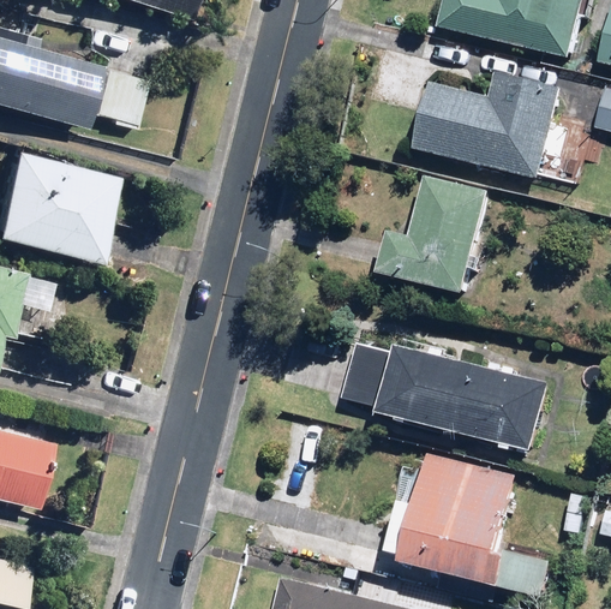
[(135,0),(178,13),(181,0),(135,0)]
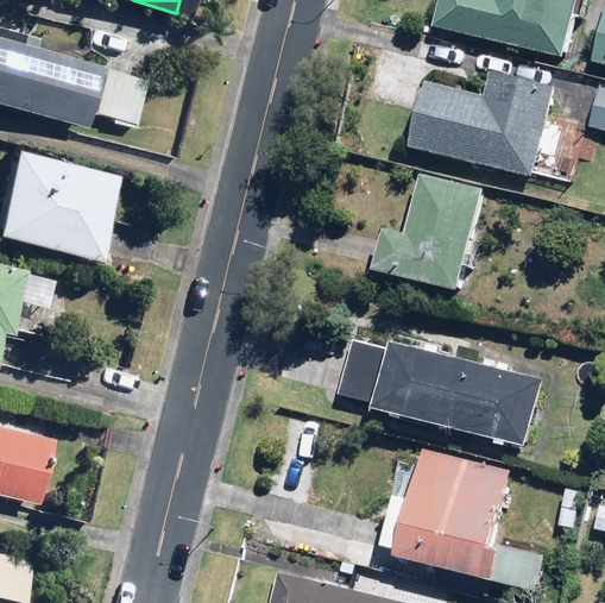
[(434,0),(428,29),(559,60),(569,16),(578,18),(581,0),(434,0)]
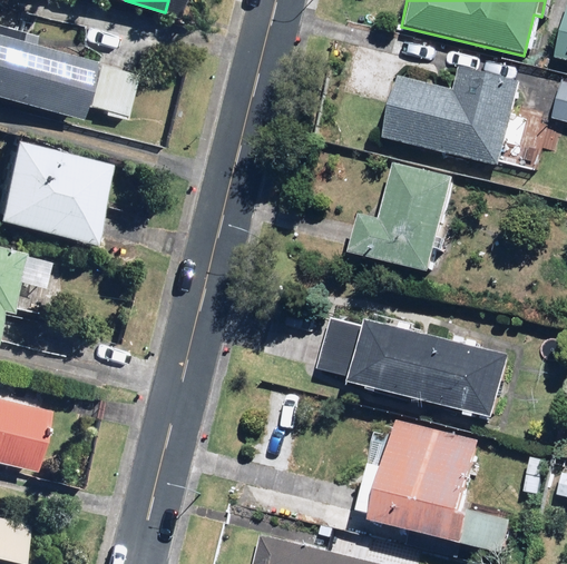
[(565,0),(551,59),(566,62),(566,0),(565,0)]
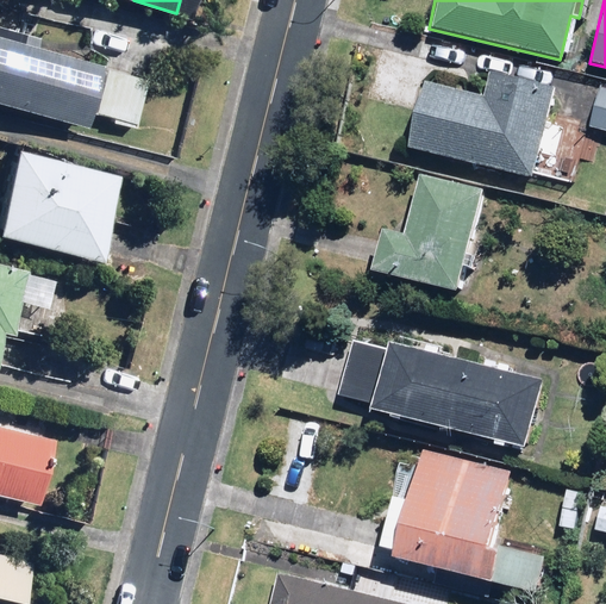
[(0,104),(72,123),(76,109),(126,122),(139,74),(27,43),(31,32),(0,24),(0,104)]
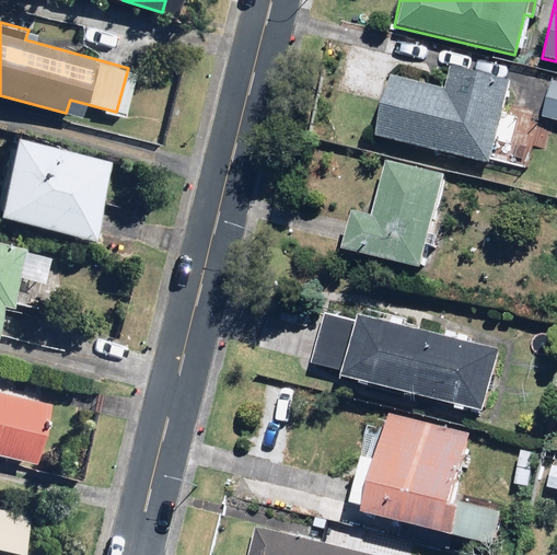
[(390,73),(374,134),(488,162),(494,140),(507,143),(514,113),(503,110),(510,83),(447,67),(442,87),(390,73)]
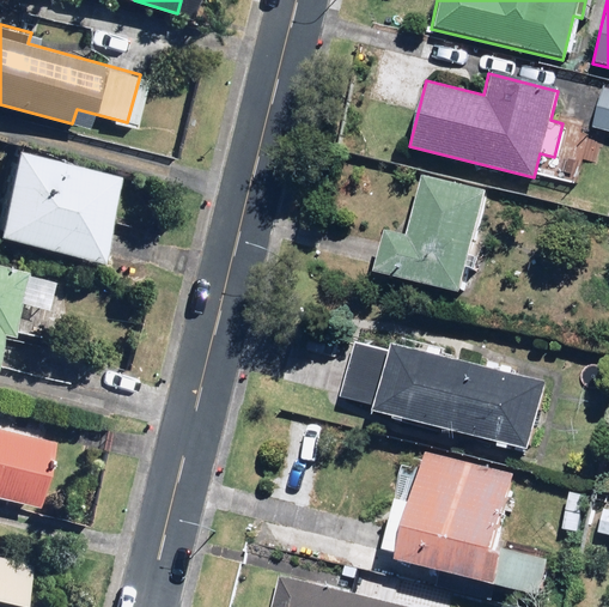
[(608,86),(597,84),(586,126),(608,132),(608,86)]
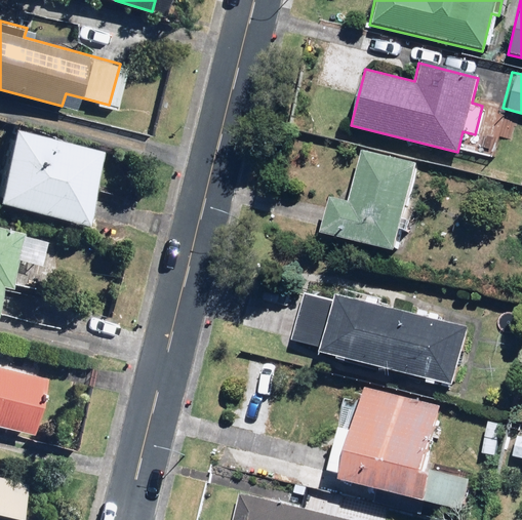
[(92,148),(1,123),(0,127),(0,202),(73,222),(92,148)]
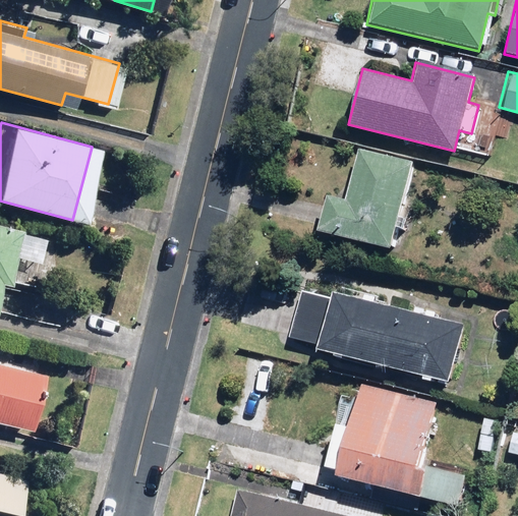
[(391,253),(413,163),(356,149),(344,199),(328,195),(318,235),(391,253)]
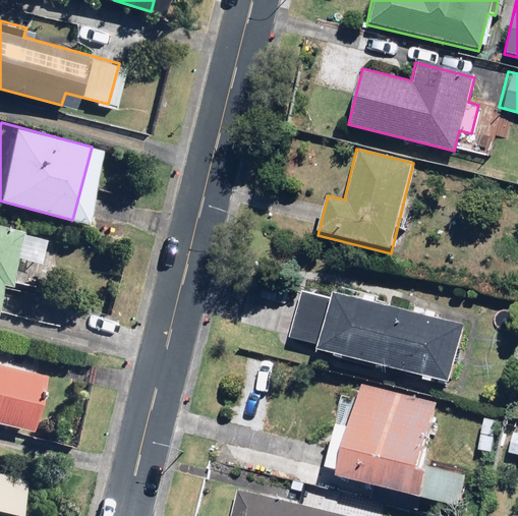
[(15,227),(0,224),(0,283),(2,284),(15,227)]
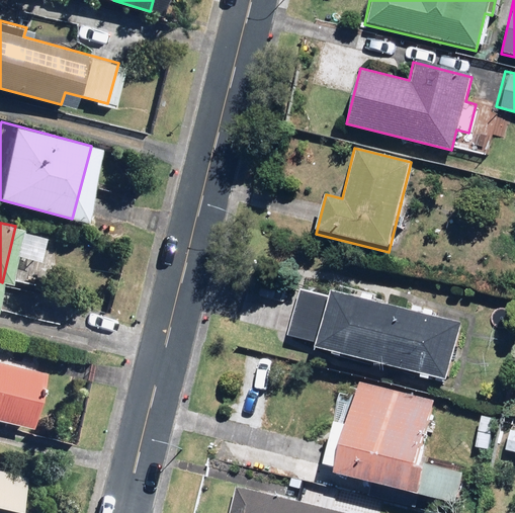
[(327,291),(326,297),(296,290),(285,334),(315,341),(313,351),(443,382),(458,323),(327,291)]
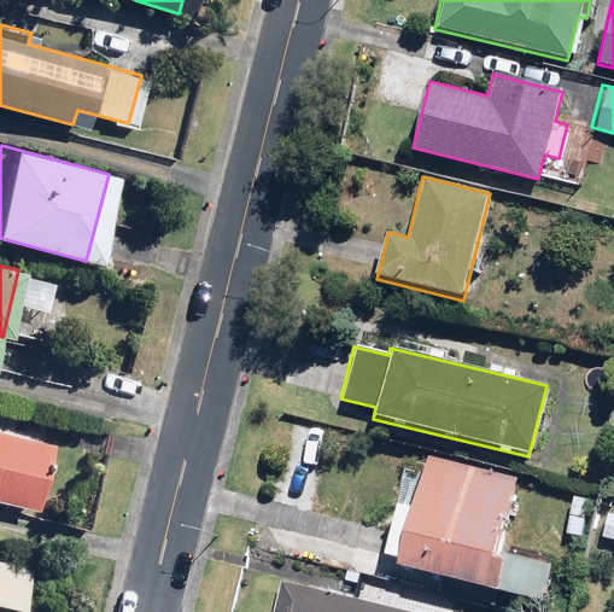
[(40,439),(0,429),(0,501),(24,507),(40,439)]
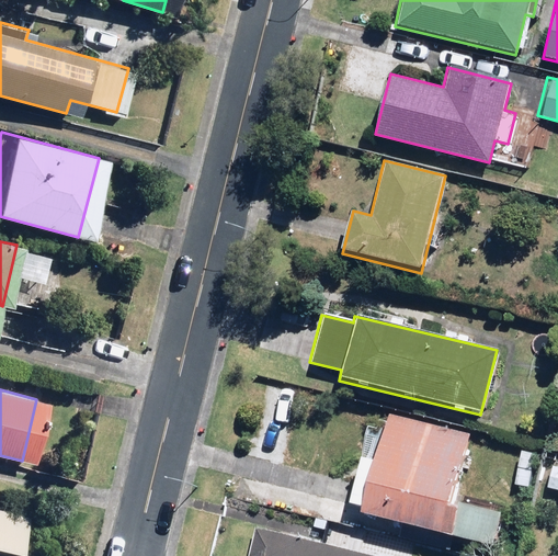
[(467,433),(385,413),(373,464),(360,461),(346,513),(491,548),(501,512),(452,500),(467,433)]
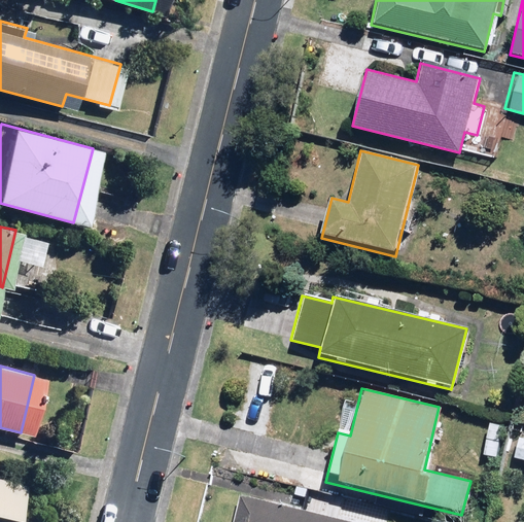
[(18,482),(0,477),(0,518),(8,520),(18,482)]
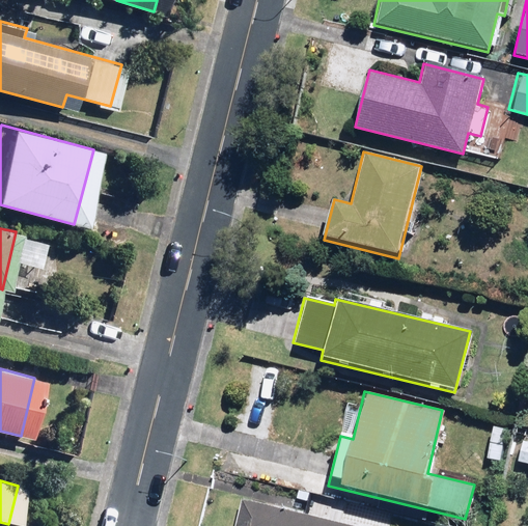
[(232,525),(353,525),(240,499),(232,525)]
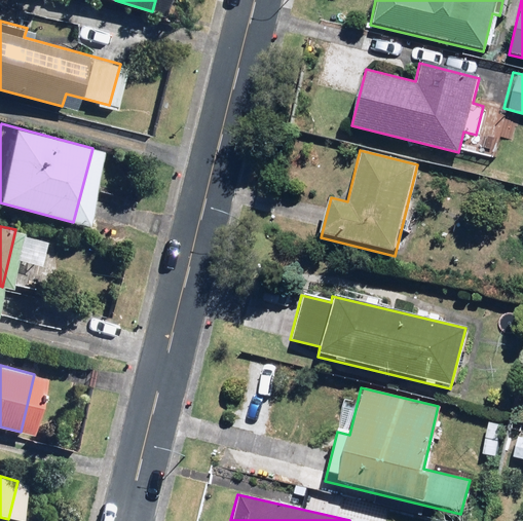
All buildings are outlined.
